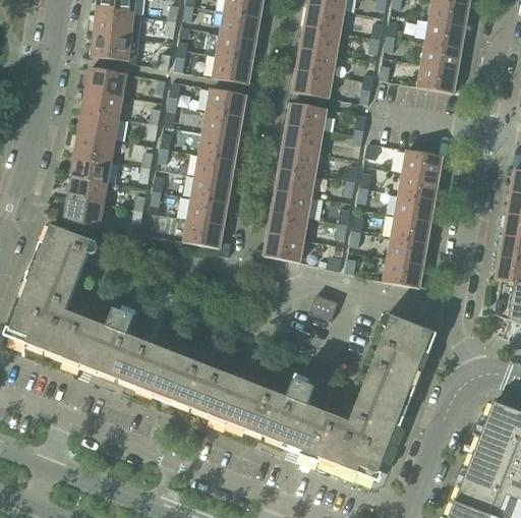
[(99,0),(98,11),(142,16),(142,15),(134,14),(135,0),(99,0)]
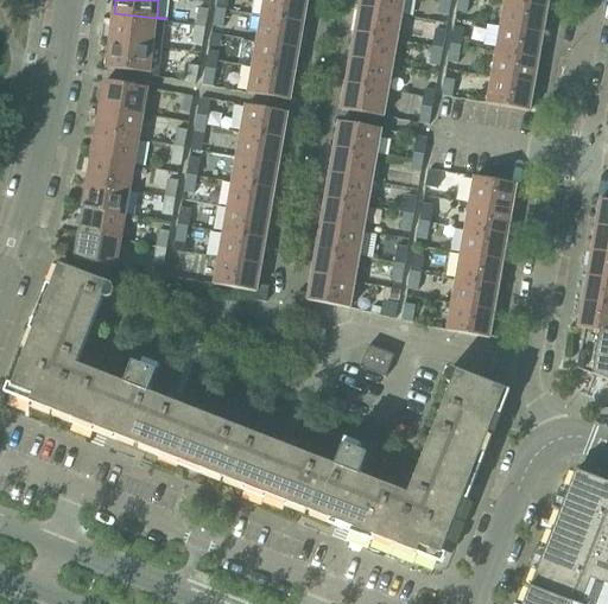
[(265,0),(263,13),(304,20),(308,0),(265,0)]
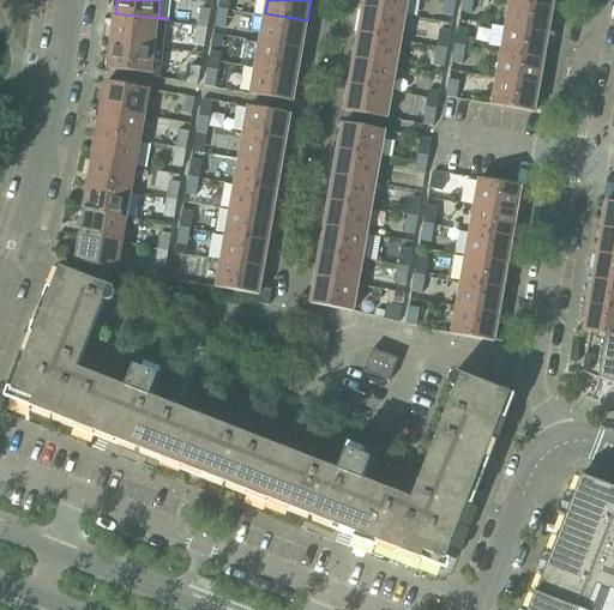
[(365,0),(363,4),(407,12),(409,0),(365,0)]
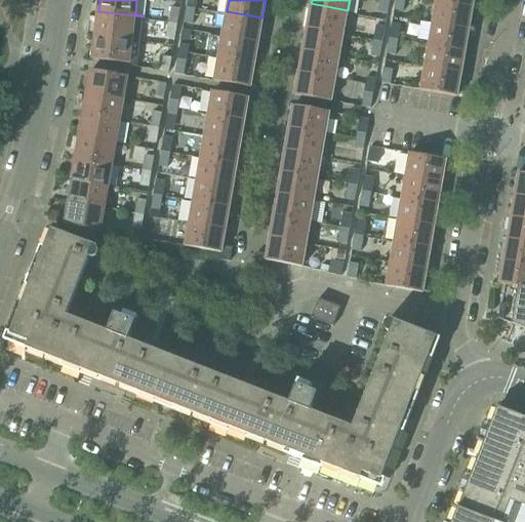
[(380,0),(379,8),(389,10),(391,0),(380,0)]
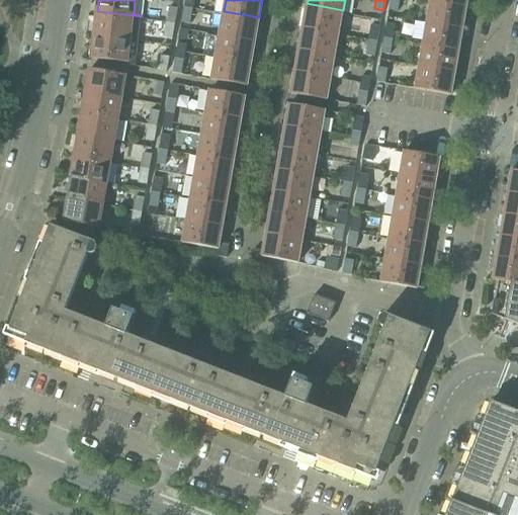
[(391,0),(390,6),(399,8),(400,0),(391,0)]
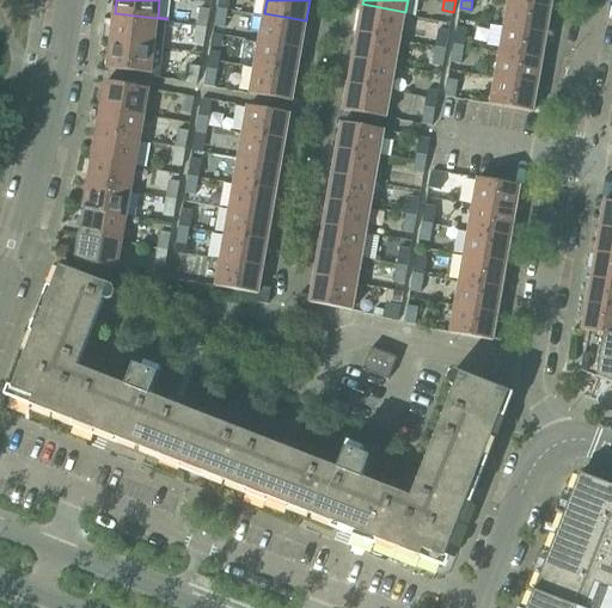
[(509,0),(505,24),(548,31),(552,6),(521,0),(509,0)]
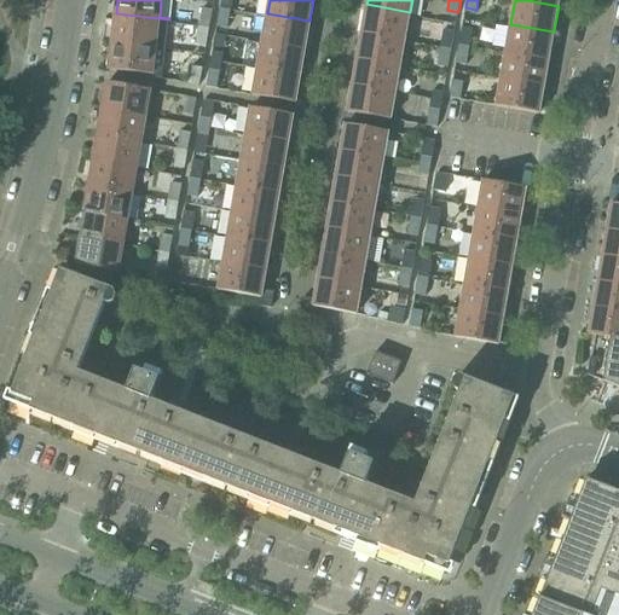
[(366,4),(363,30),(405,38),(410,12),(366,4)]
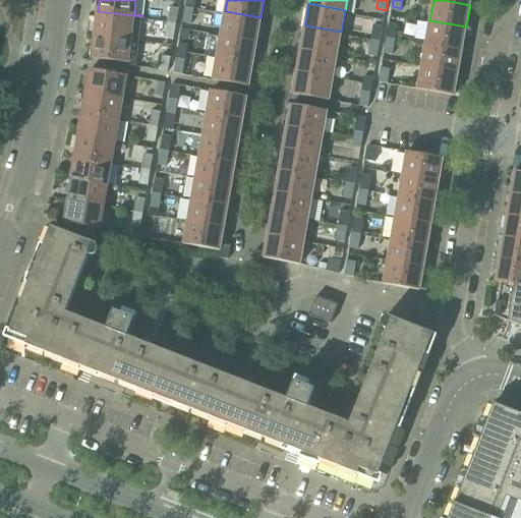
[(171,4),(168,19),(177,20),(180,6),(171,4)]
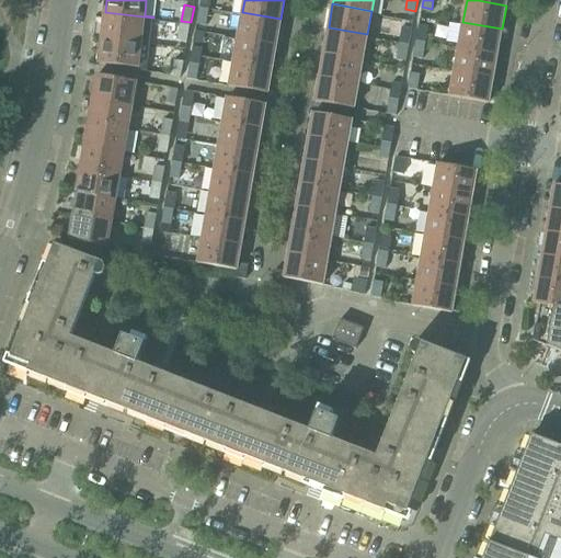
[(210,7),(201,4),(197,20),(207,22),(210,7)]
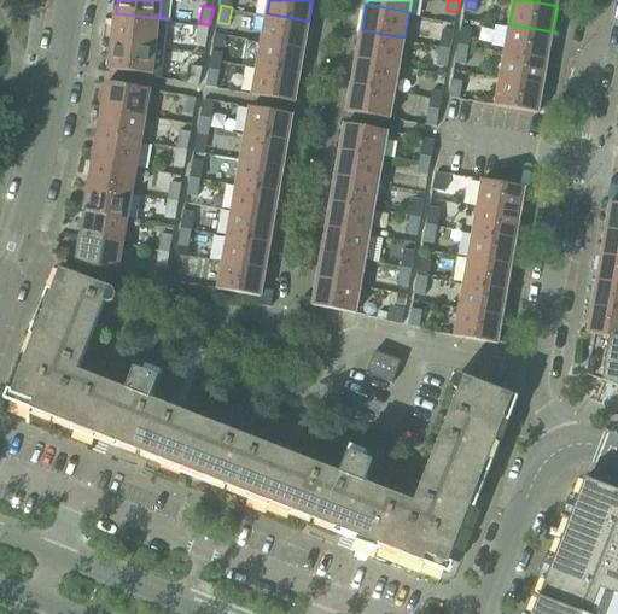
[(116,13),(114,39),(165,46),(169,19),(116,13)]
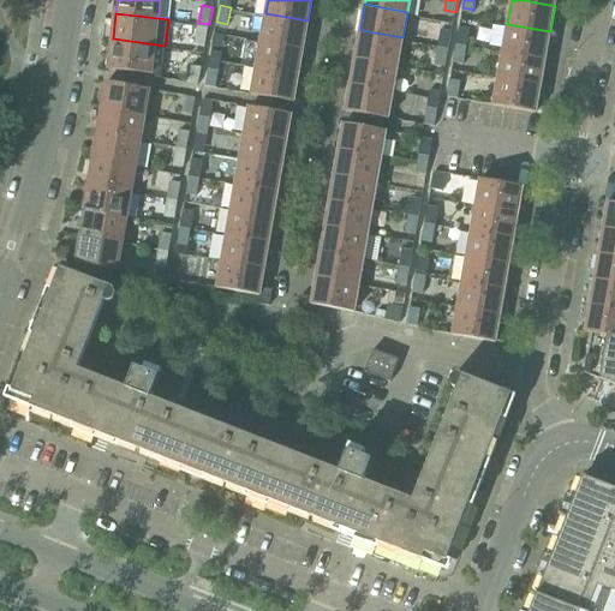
[(266,13),(261,39),(304,46),(308,21),(266,13)]
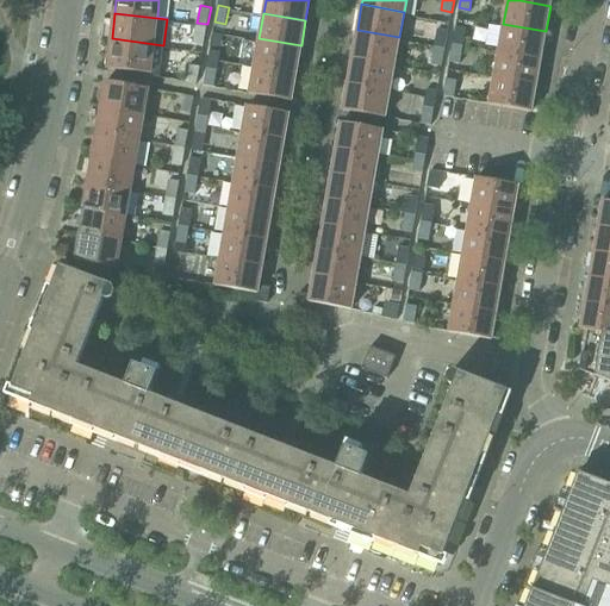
[(207,24),(197,23),(194,39),(204,42),(207,24)]
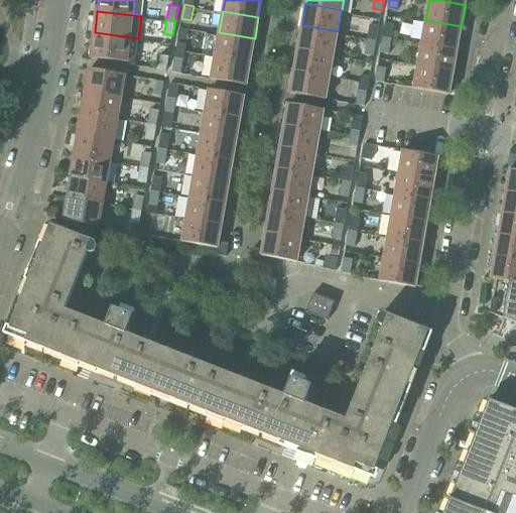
[(386,20),(383,34),(392,36),(395,21),(386,20)]
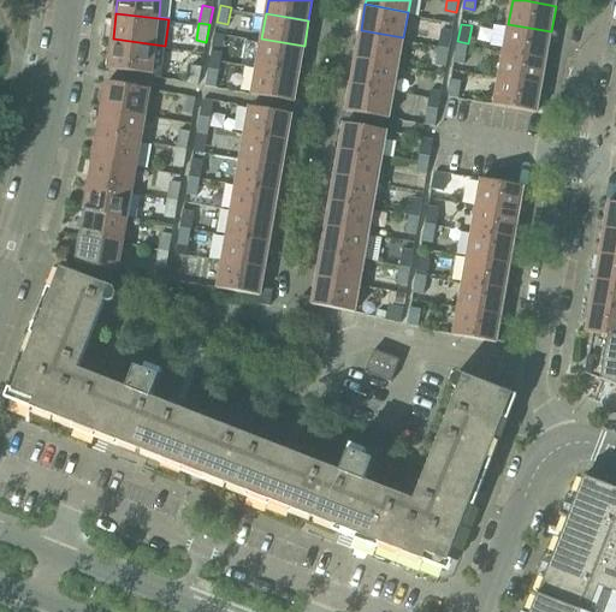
[(508,24),(504,49),(546,57),(551,31),(508,24)]
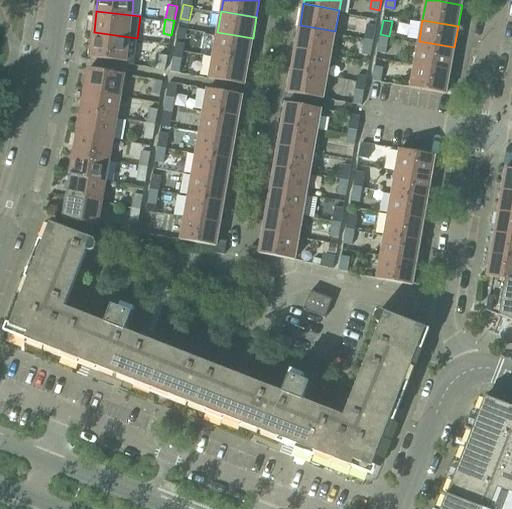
[(368,22),(365,36),(374,38),(377,23),(368,22)]
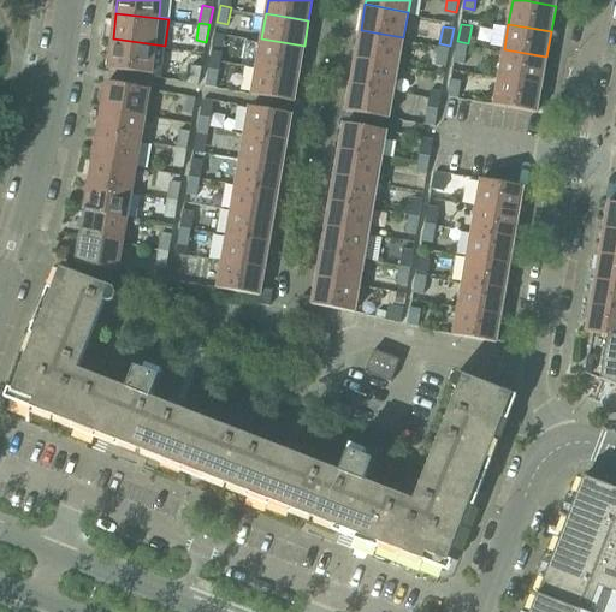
[(361,30),(356,55),(398,63),(403,37),(361,30)]
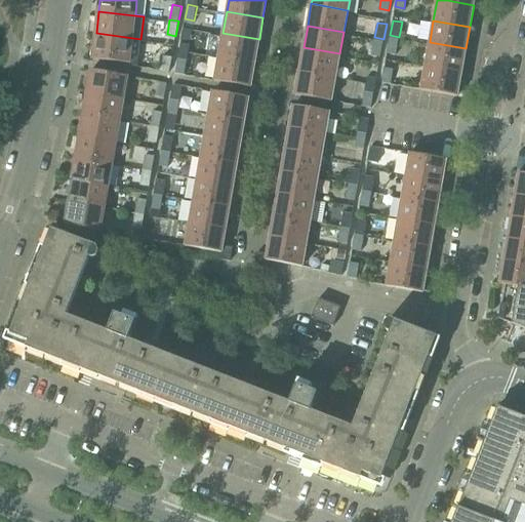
[(140,39),(96,33),(93,56),(130,61),(130,63),(137,64),(140,39)]
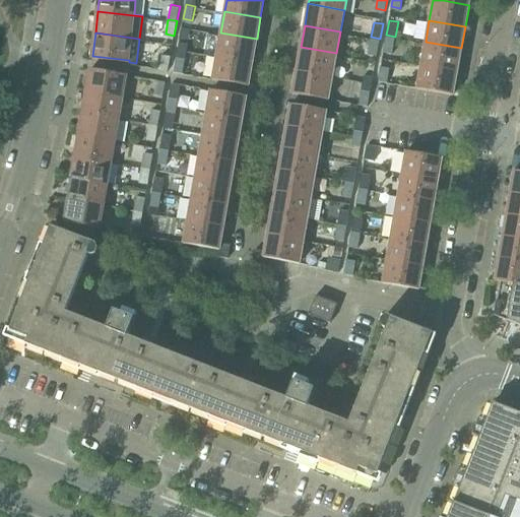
[(220,33),(216,55),(253,61),(257,39),(220,33)]
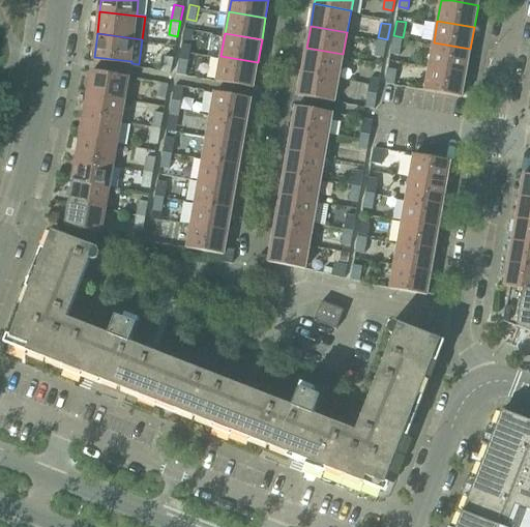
[(403,37),(393,35),(391,51),(401,52),(403,37)]
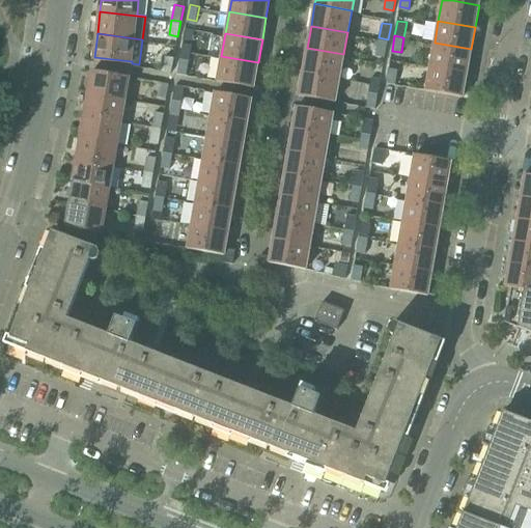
[(388,39),(379,37),(375,52),(385,54),(388,39)]
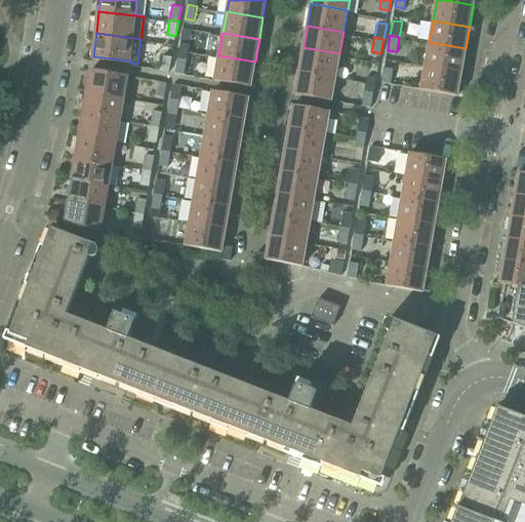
[(182,41),(178,55),(188,57),(190,43),(182,41)]
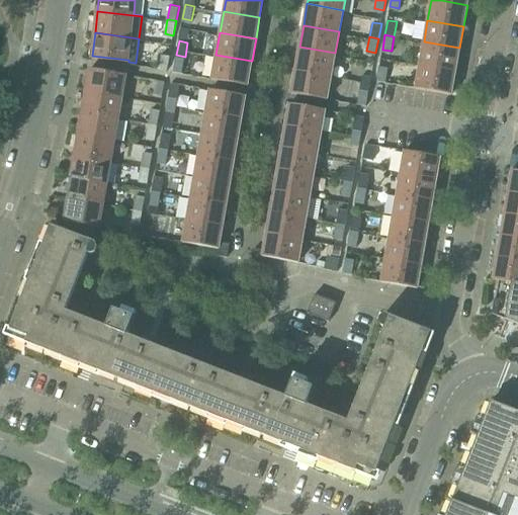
[(424,41),(420,63),(455,69),(459,48),(424,41)]
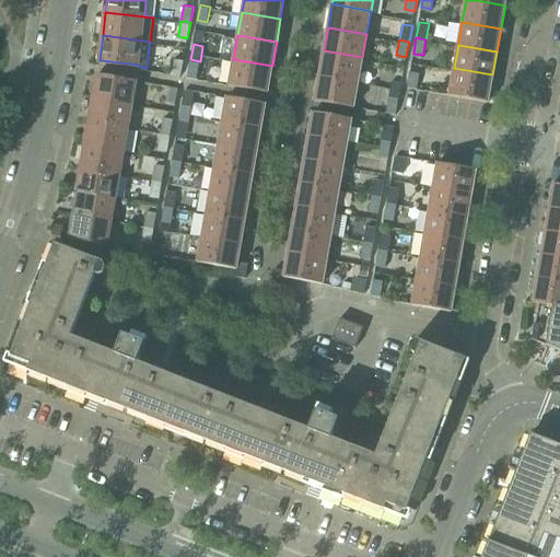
[(324,50),(319,73),(359,80),(362,57),(324,50)]
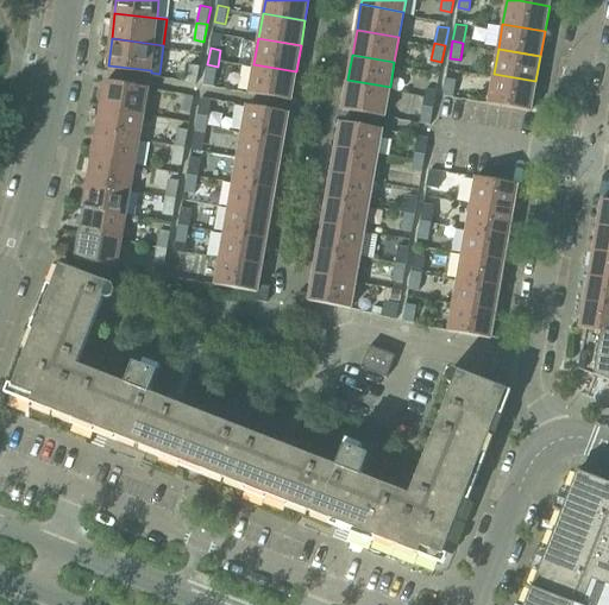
[(188,80),(188,79),(198,81),(200,63),(189,61),(187,79),(188,80)]
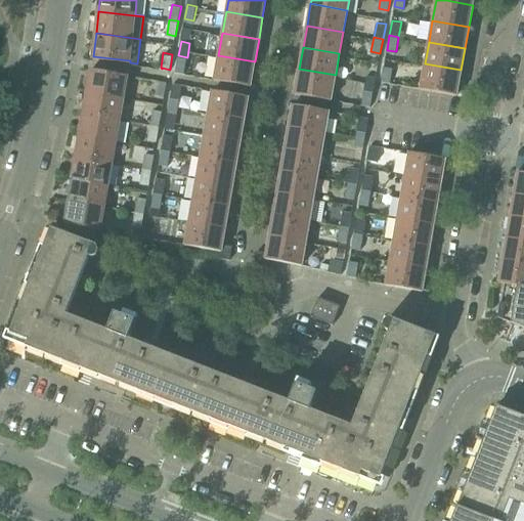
[(187,57),(178,55),(175,71),(183,72),(184,73),(187,57)]
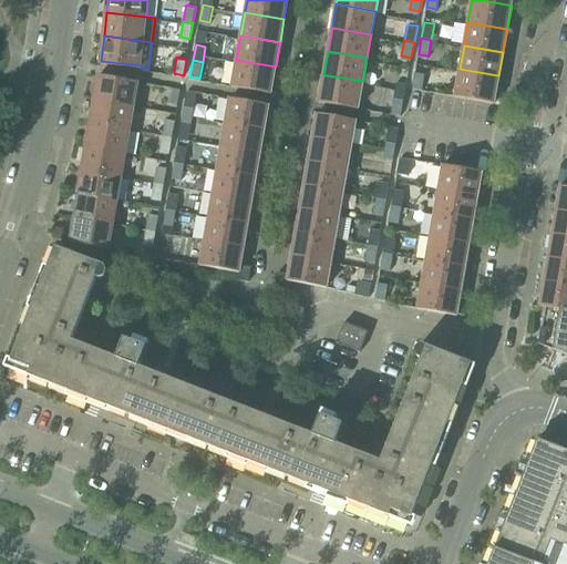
[(276,67),(236,60),(232,84),(271,91),(276,67)]
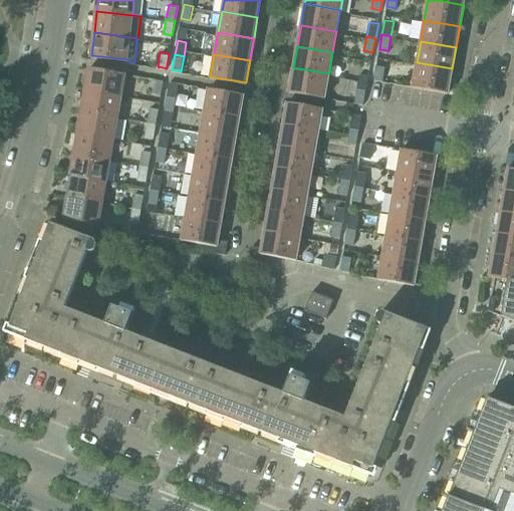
[(452,68),(417,62),(413,85),(449,91),(452,68)]
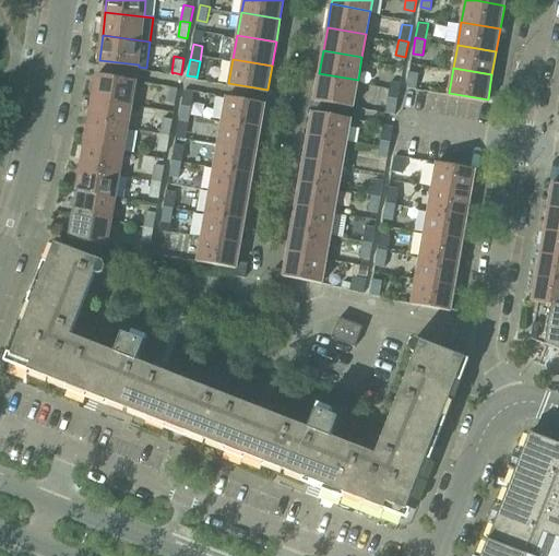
[(416,87),(417,87),(419,71),(409,69),(407,85),(416,86),(416,87)]
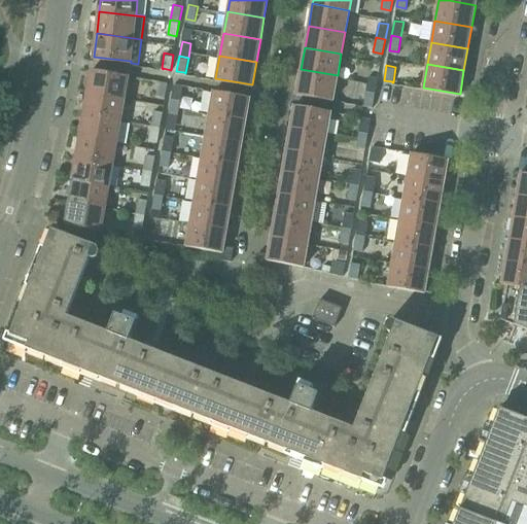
[(93,67),(89,90),(125,96),(129,73),(93,67)]
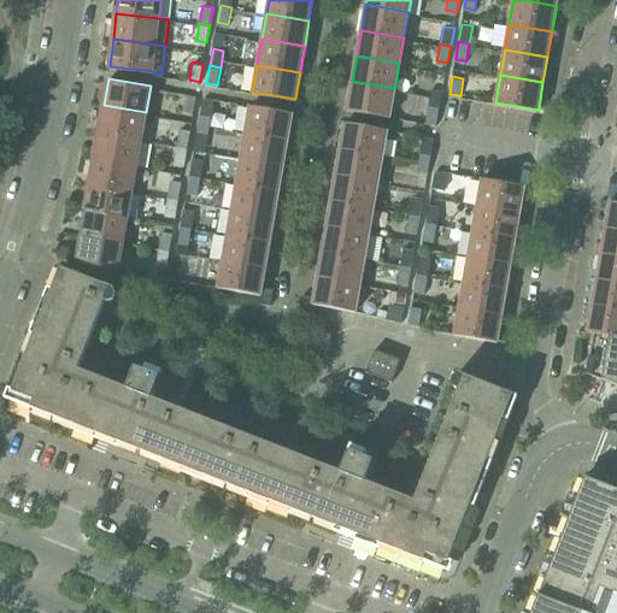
[(395,88),(352,81),(347,108),(391,116),(395,88)]
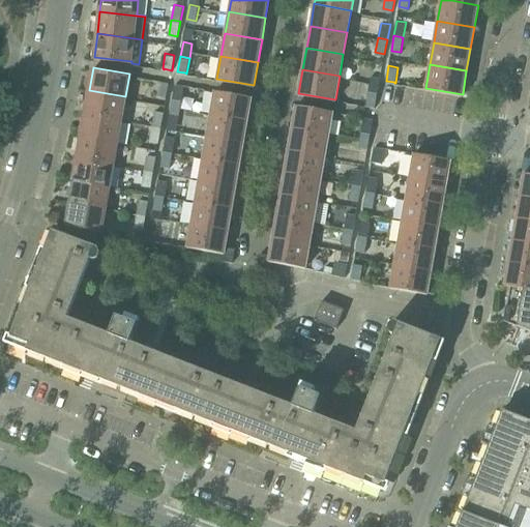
[(372,75),(369,90),(378,91),(380,77),(372,75)]
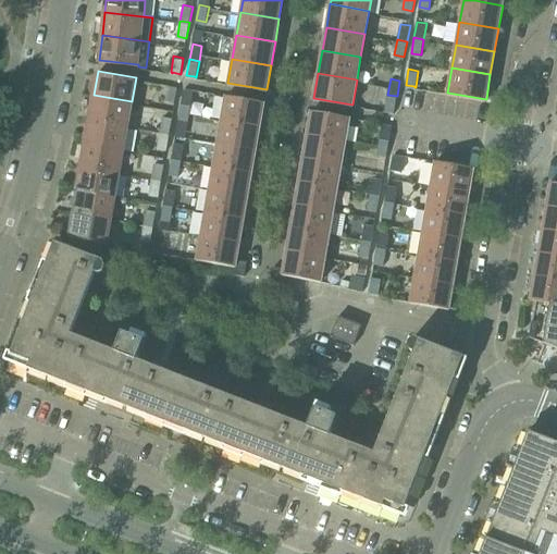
[(169,83),(165,99),(175,101),(178,85),(169,84),(170,83),(169,83)]
